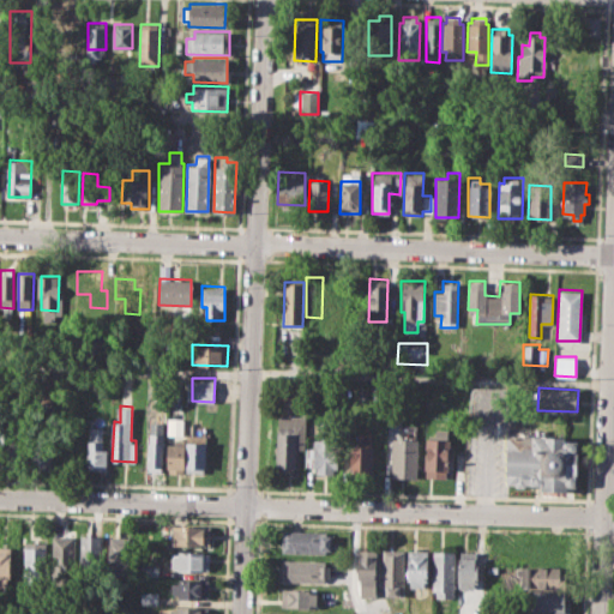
[(277,467),(277,415),(305,415),(305,449),(296,449),(296,467),(277,467)]
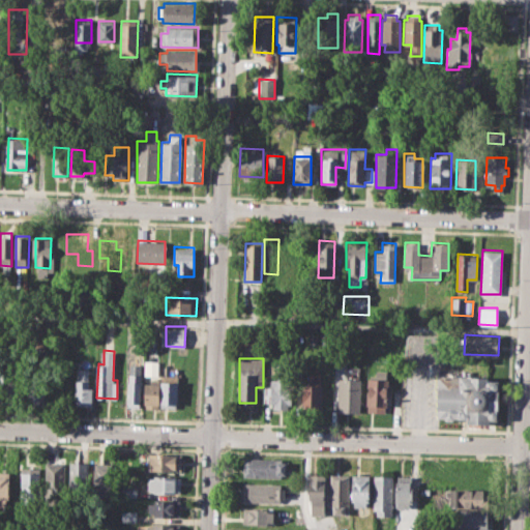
[(145,375),(157,375),(157,362),(144,362),(145,375)]
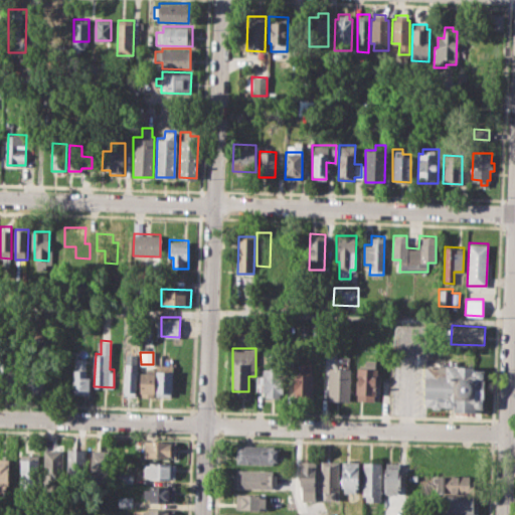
[(126,354),(137,354),(136,396),(125,395),(126,354)]
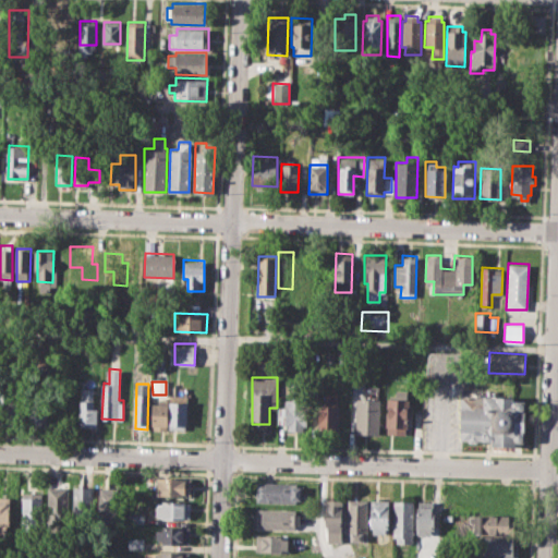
[(80,387),(94,387),(94,408),(97,408),(97,426),(80,426),(80,387)]
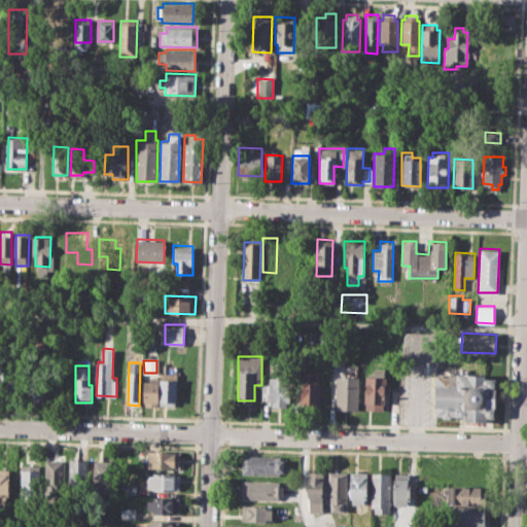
[(335,409),(336,375),(344,375),(345,365),(355,365),(354,376),(358,376),(357,410),(335,409)]
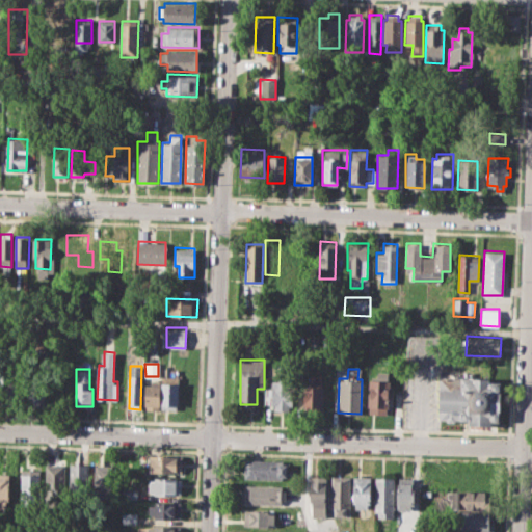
[(369,379),(377,379),(377,370),(389,370),(388,414),(368,414),(369,379)]
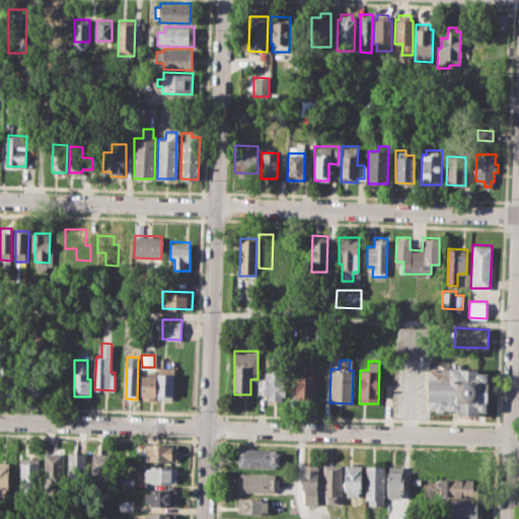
[(430,362),(470,363),(470,369),(489,369),(488,412),(479,411),(479,415),(457,414),(458,410),(444,409),(442,412),(436,412),(434,409),(428,409),(430,362)]
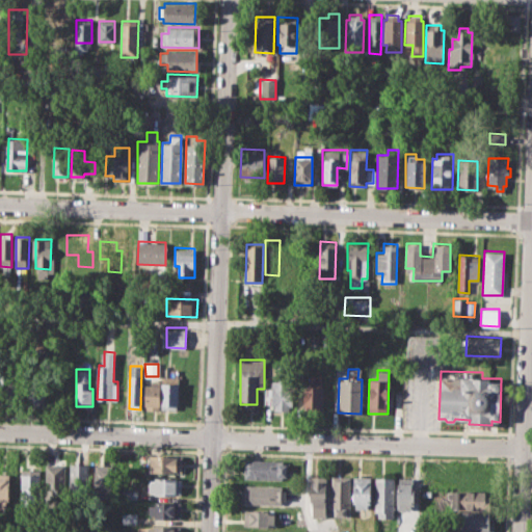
[(2,373),(22,374),(22,405),(1,405),(2,373)]
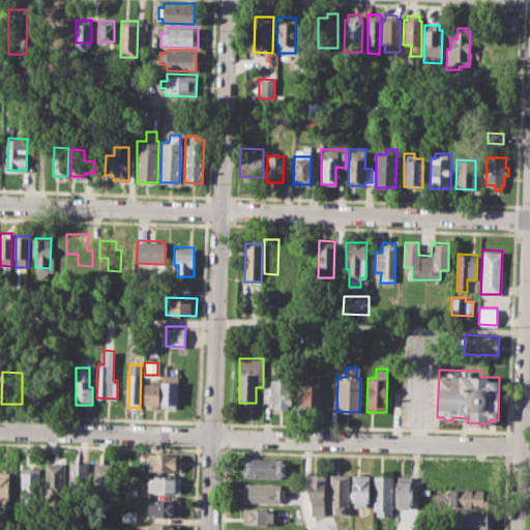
[(27,372),(46,372),(45,403),(26,403),(27,372)]
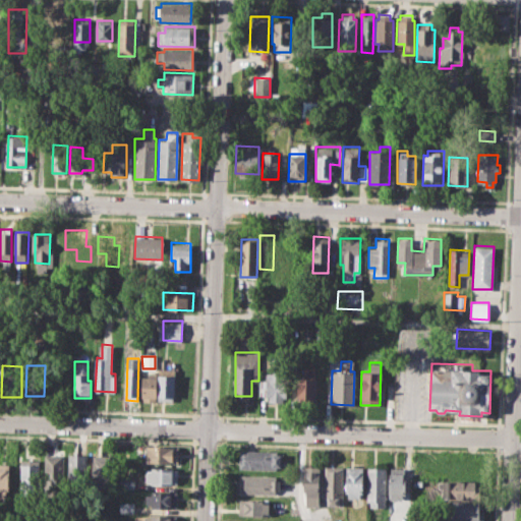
[(297,401),(297,377),(303,377),(303,366),(315,367),(314,401),(297,401)]
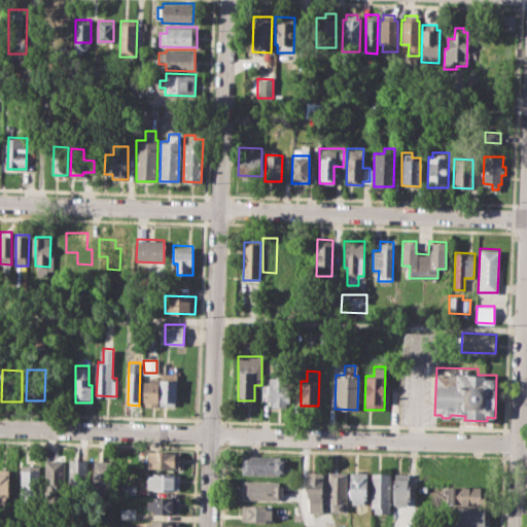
[(161,372),(160,405),(177,406),(177,373),(161,372)]
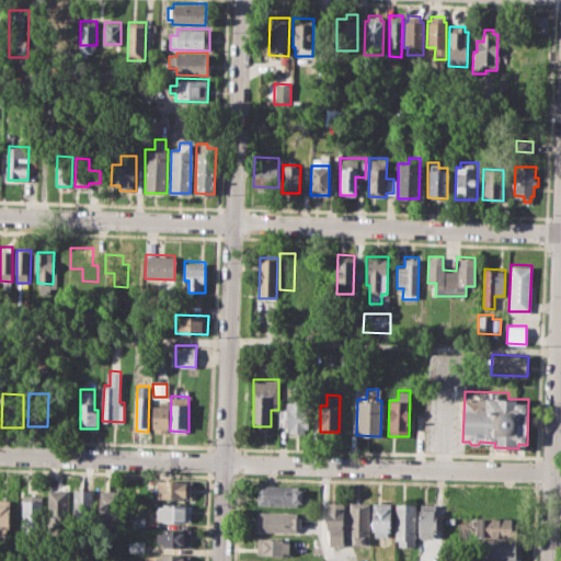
[(153,405),(159,405),(159,399),(169,400),(168,432),(152,432),(153,405)]
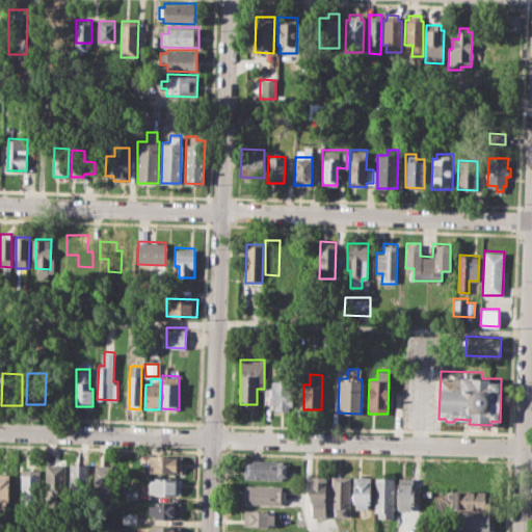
[(271,409),(271,404),(265,403),(266,388),(271,388),(271,379),(289,380),(289,388),(294,388),(293,410),(271,409)]
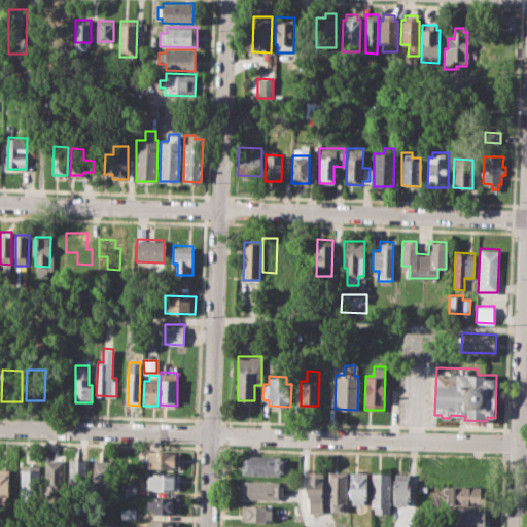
[(148,450),(179,451),(179,468),(148,467),(148,450)]
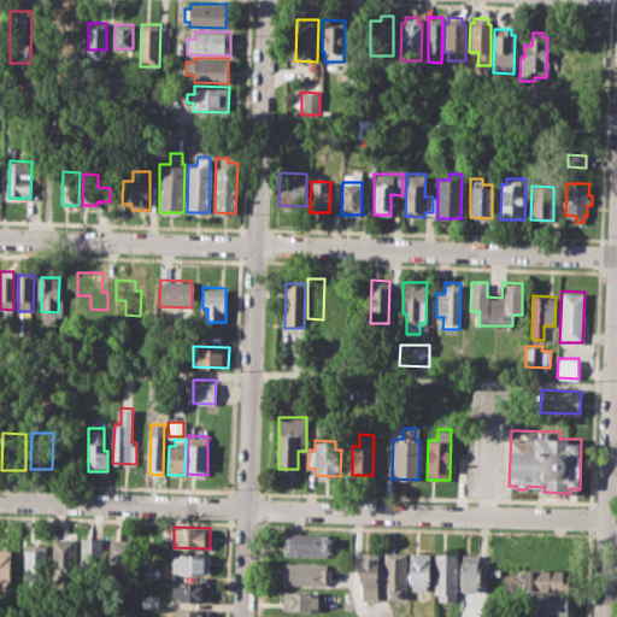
[(283,533),(325,534),(325,538),(331,538),(331,551),(325,551),(325,556),(283,554),(283,533)]
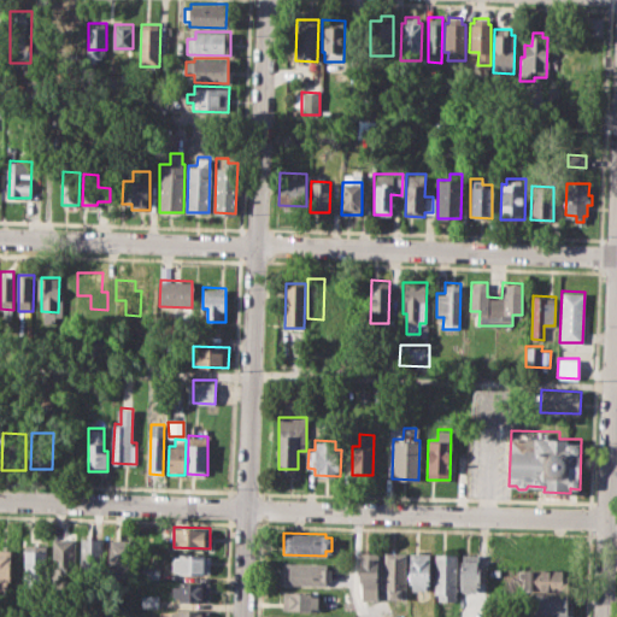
[(81,573),(81,538),(104,539),(103,573),(81,573)]
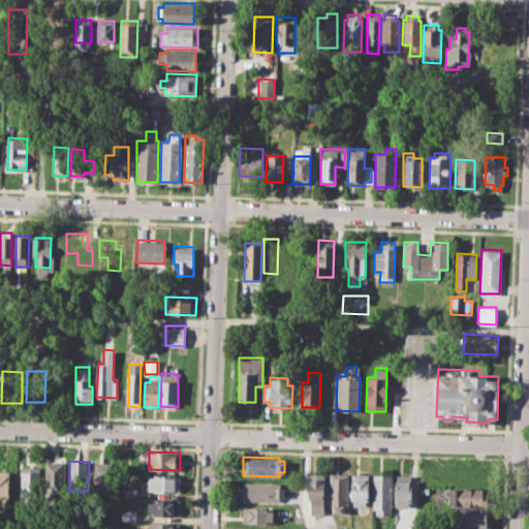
[(94,491),(95,461),(115,462),(114,491),(94,491)]
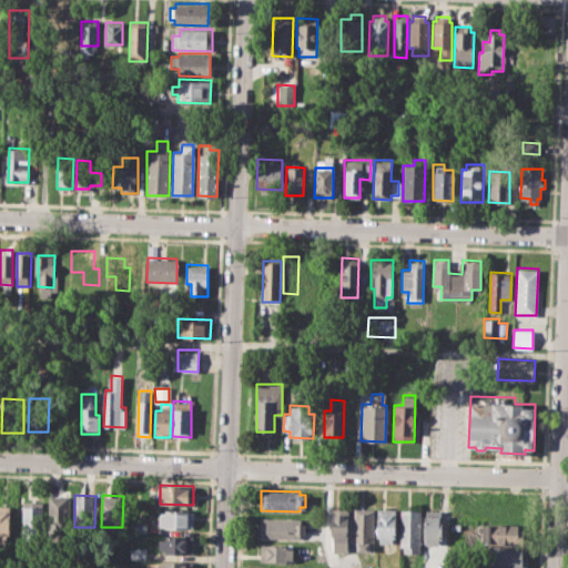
[(50,496),(69,496),(68,530),(50,530),(50,496)]
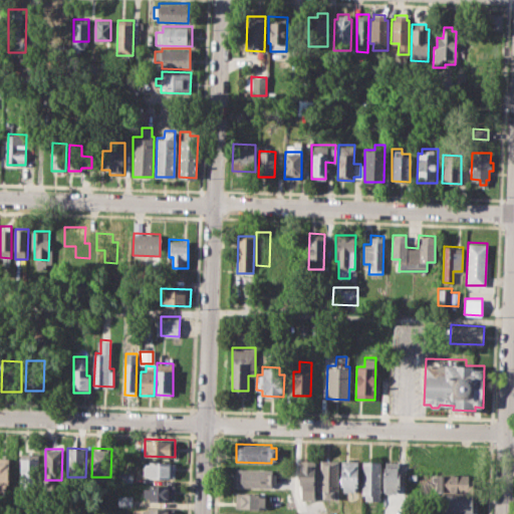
[(20,486),(21,453),(39,454),(39,487),(20,486)]
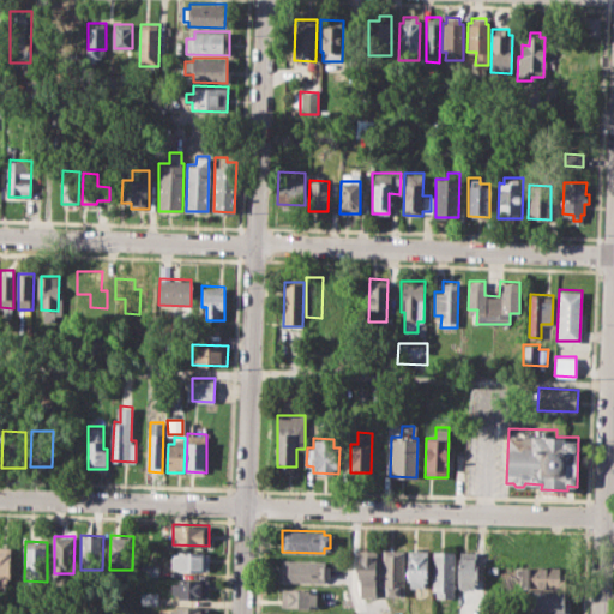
[(0,584),(0,546),(12,547),(11,584),(0,584)]
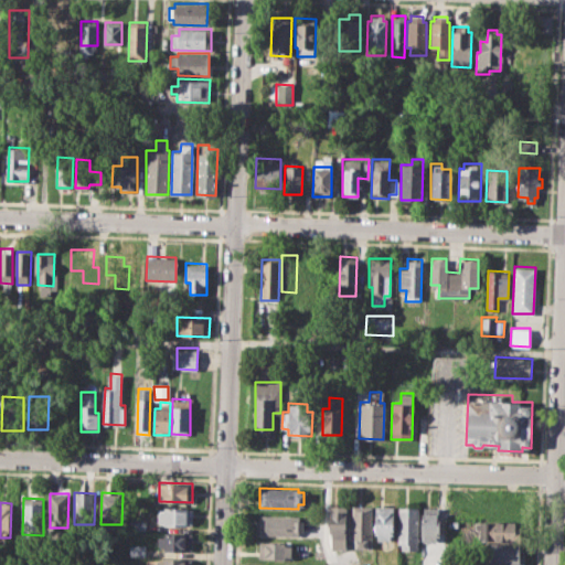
[(330,504),(348,504),(347,548),(333,548),(333,533),(330,532),(330,504)]
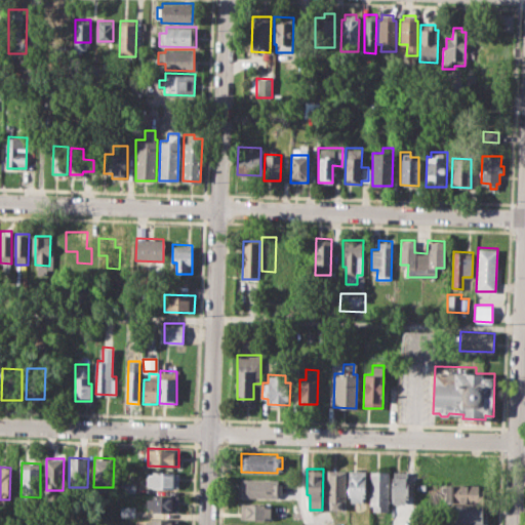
[(327,470),(346,470),(346,509),(330,508),(330,499),(327,499),(327,470)]
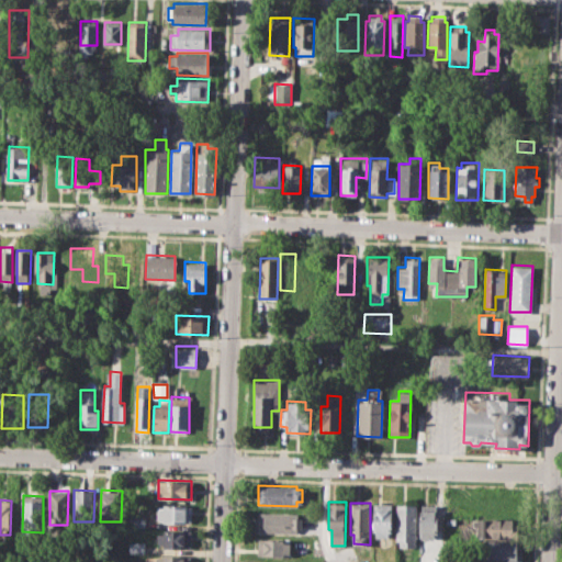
[(158,507),(165,507),(165,504),(191,505),(190,524),(164,521),(164,518),(157,518),(158,507)]
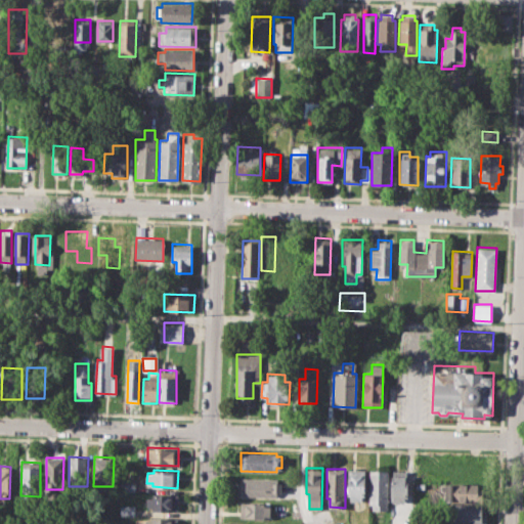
[(348,470),(365,470),(364,500),(350,499),(350,495),(347,495),(348,470)]
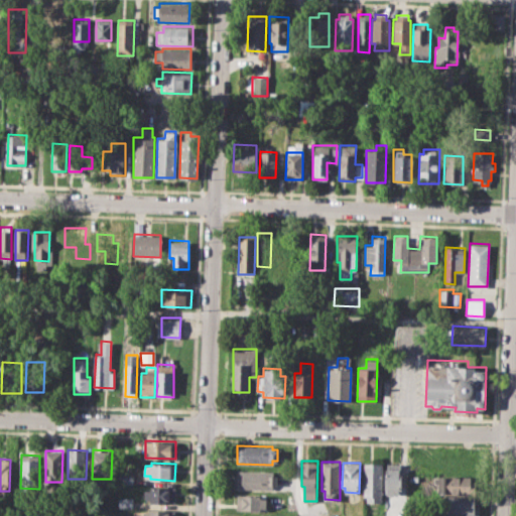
[(363,501),(365,463),(383,463),(382,502),(363,501)]
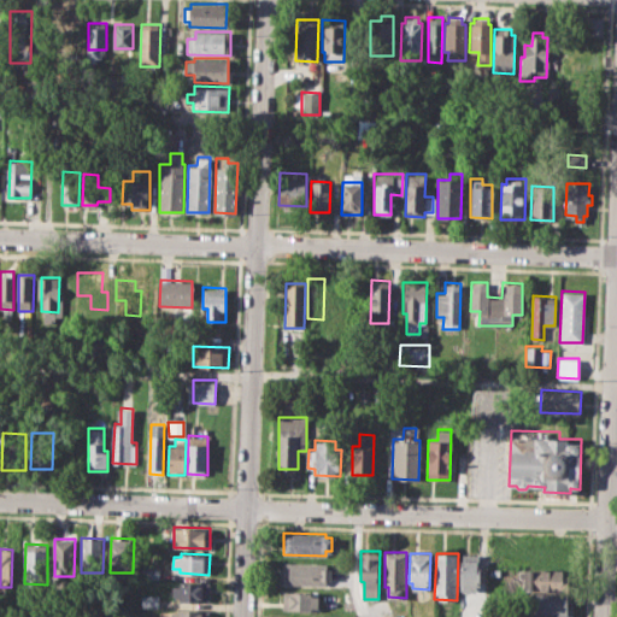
[(463,553),(462,589),(479,591),(480,553),(463,553)]
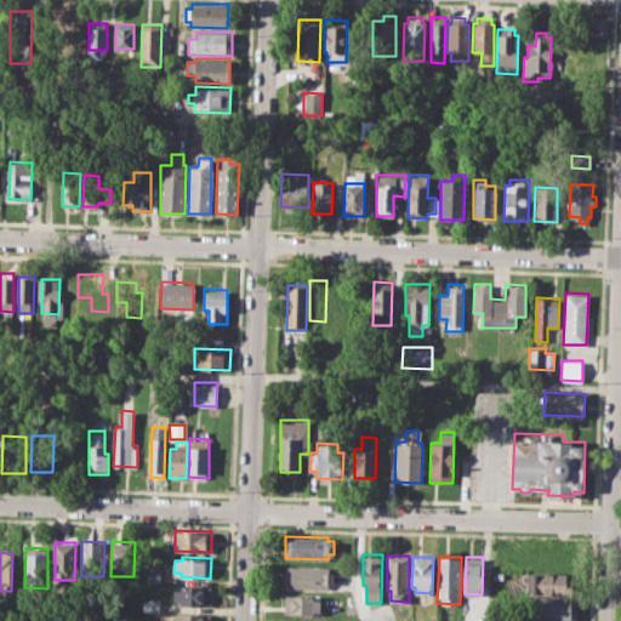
[(283,565),(326,567),(326,570),(332,570),(332,585),(326,585),(326,590),(283,588),(283,565)]
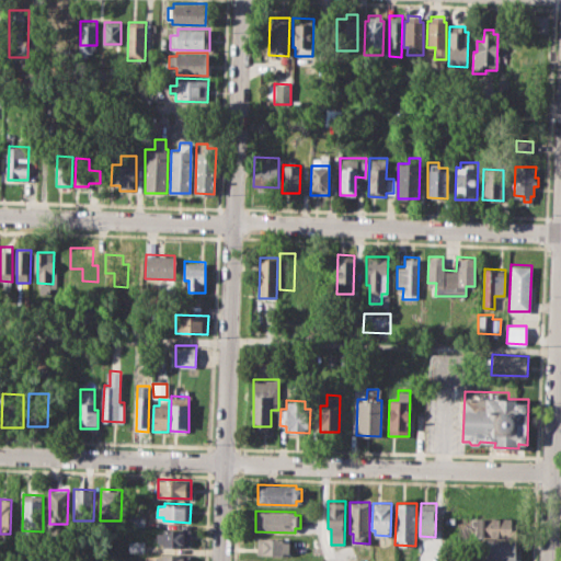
[(129,515),(146,515),(145,527),(128,526),(129,515)]
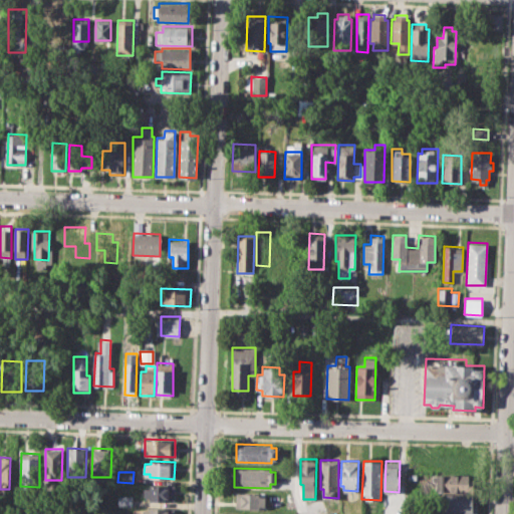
[(436,474),(471,475),(470,491),(436,490),(436,474)]
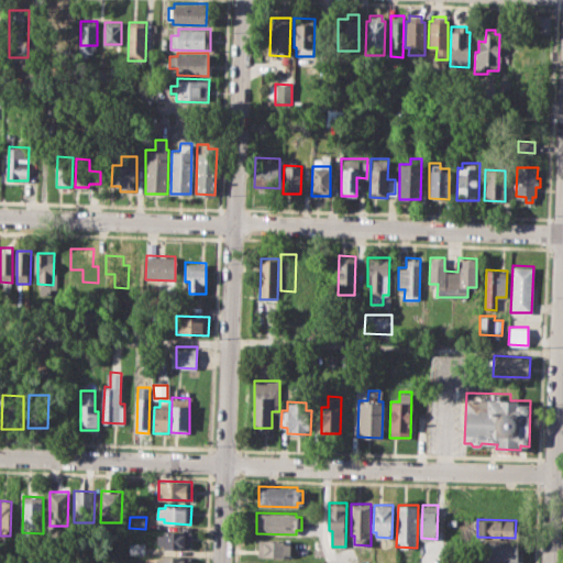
[(164,530),(190,531),(189,550),(163,549),(164,544),(156,544),(157,534),(164,534),(164,530)]
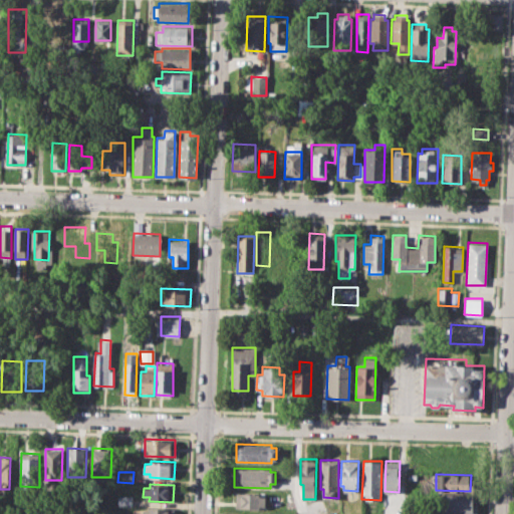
[(235,492),(260,492),(260,496),(266,496),(266,506),(259,506),(259,509),(234,509),(235,492)]
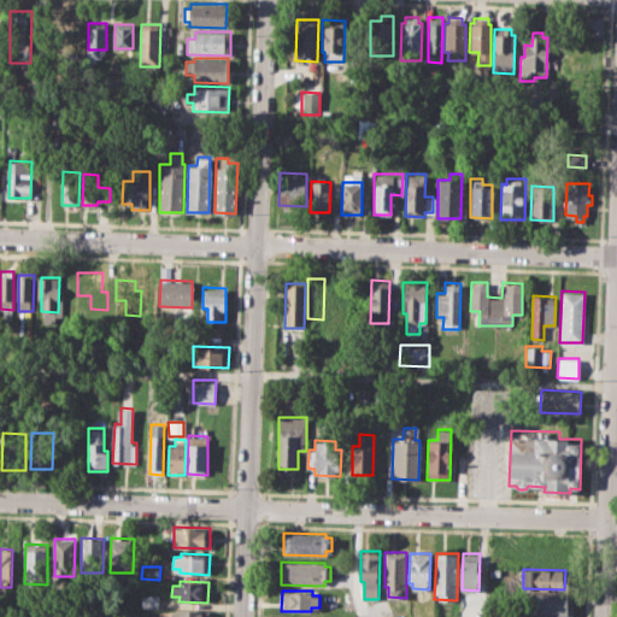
[(530,593),(568,594),(568,604),(575,604),(574,616),(529,616),(530,593)]
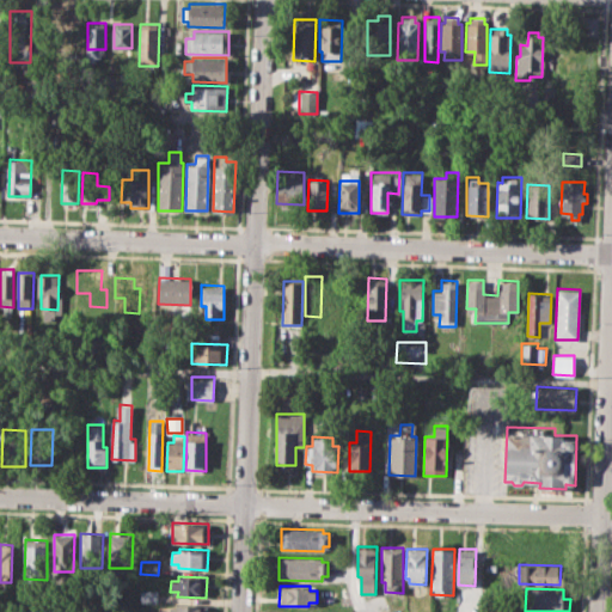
[(142,589),(158,591),(158,601),(141,600),(142,589)]
